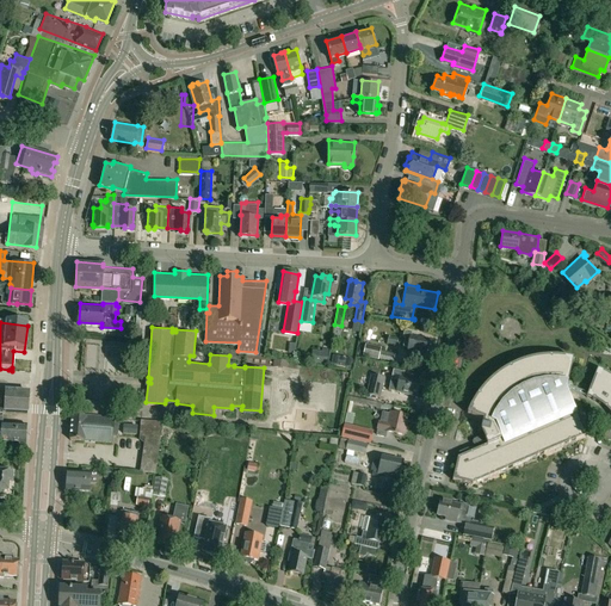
[(405,328),(403,335),(406,335),(403,345),(408,346),(408,348),(425,352),(429,336),(412,333),(412,329),(405,328)]
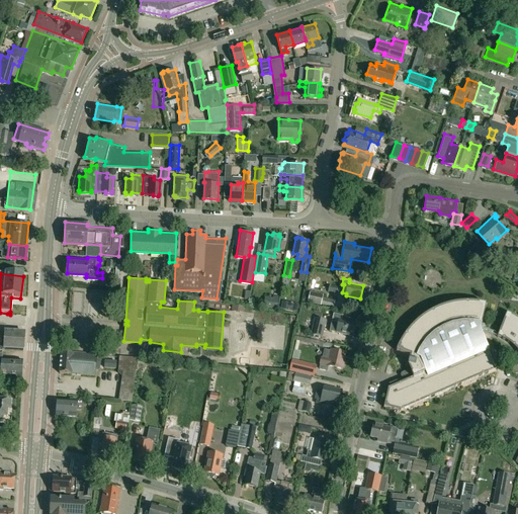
[(323,291),(310,289),(308,300),(321,303),(323,291)]
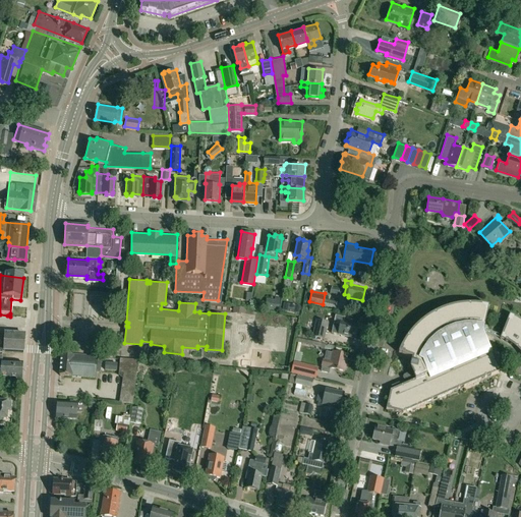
[(279,308),(280,294),(275,293),(274,297),(266,296),(265,306),(279,308)]
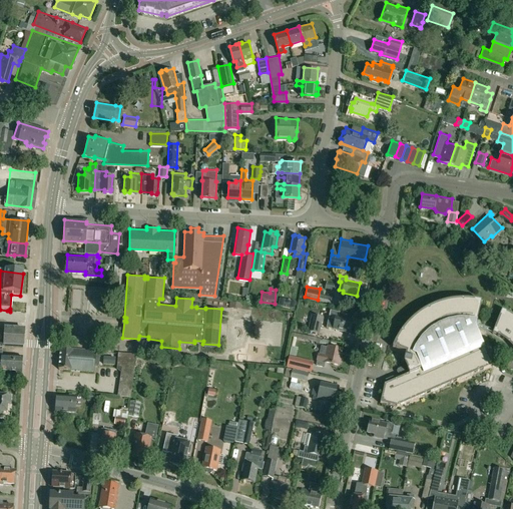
[(475,325),(481,300),(469,298),(457,298),(445,300),(434,304),(423,309),(414,316),(405,325),(398,334),(393,345),(406,351),(403,360),(409,372),(384,382),(380,401),(397,405),(492,363),(475,325)]
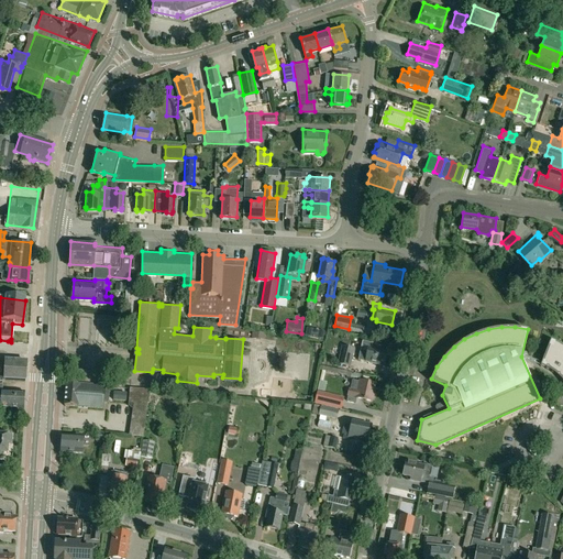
[(363,338),(359,357),(383,363),(386,349),(372,346),(373,341),(363,338)]
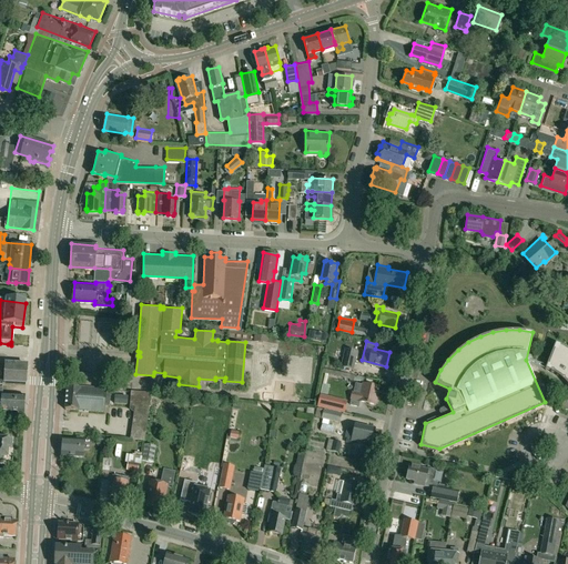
[(567,346),(556,341),(545,366),(554,371),(560,375),(567,382),(567,383),(567,346)]
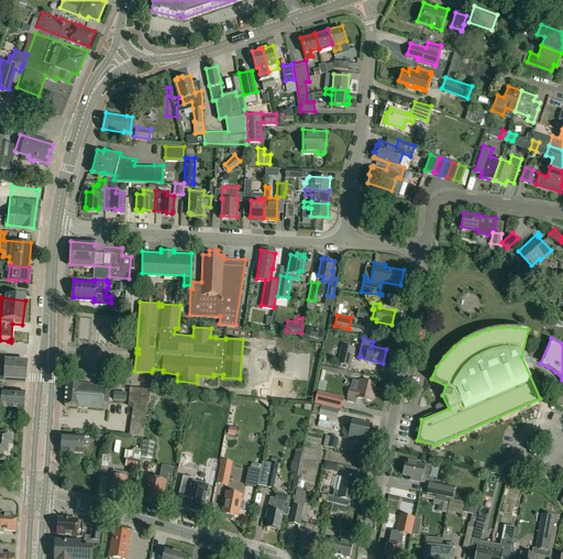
[(339,360),(351,363),(354,346),(342,343),(339,360)]
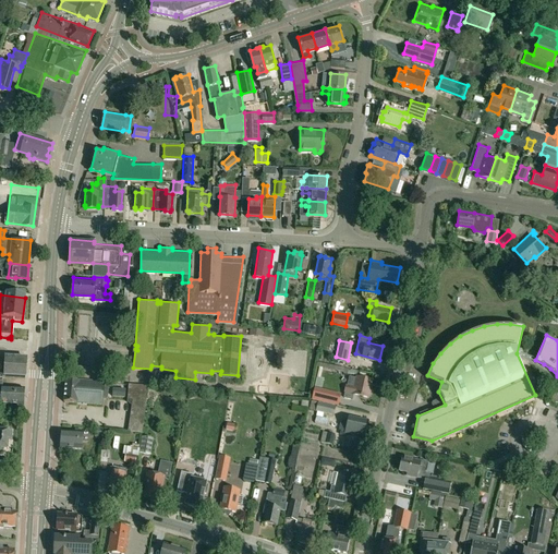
[(26,356),(5,354),(5,356),(0,354),(0,374),(4,375),(5,373),(25,374),(26,356)]
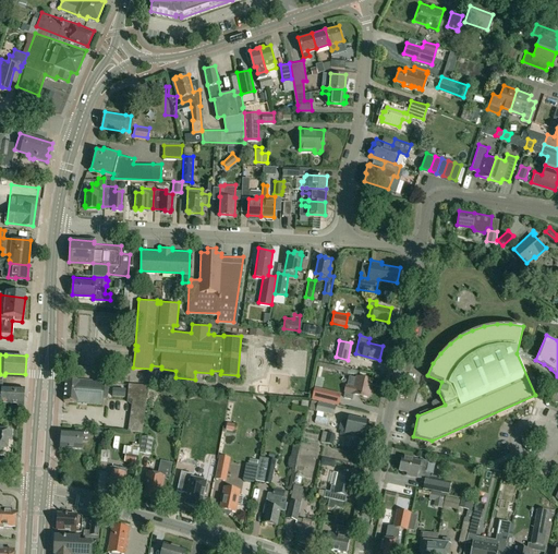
[(70,375),(109,377),(110,366),(71,363),(70,375)]
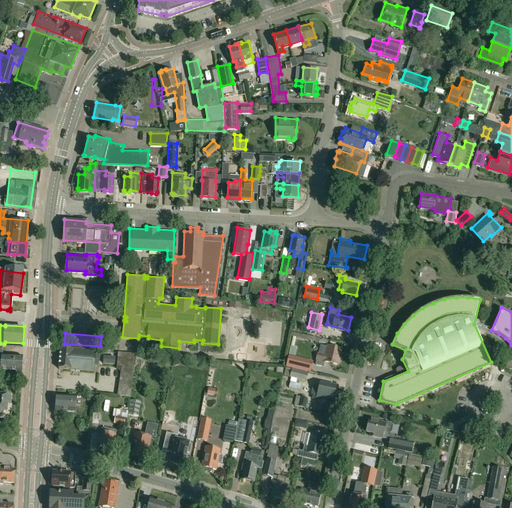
[(316,356),(317,356),(315,362),(323,364),(324,359),(338,362),(342,346),(328,343),(325,353),(317,351),(316,356)]
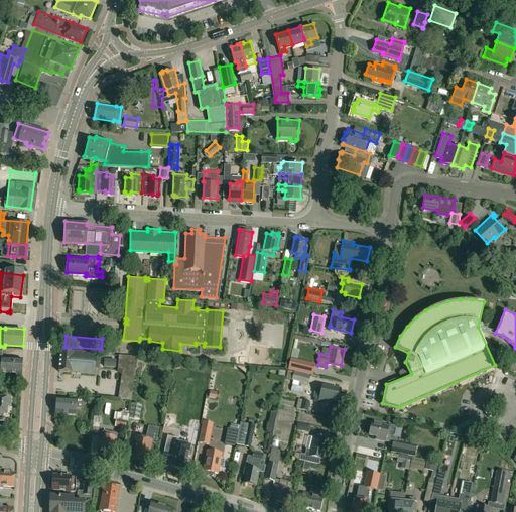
[(15,377),(15,372),(21,373),(22,356),(2,355),(2,349),(0,349),(0,365),(1,365),(1,371),(5,371),(5,376),(15,377)]
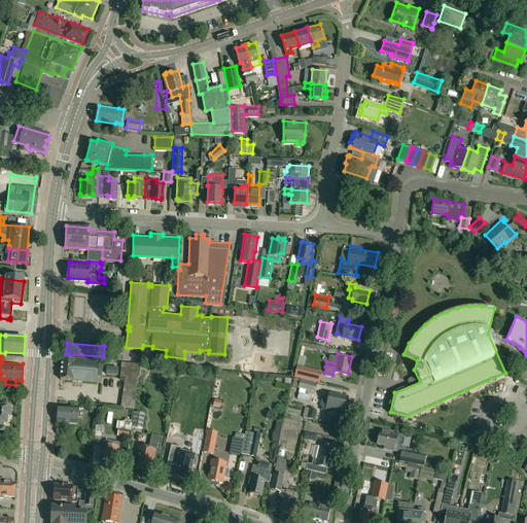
[(98,359),(62,356),(60,377),(73,378),(101,379),(100,383),(109,383),(109,374),(102,373),(103,359),(98,359)]
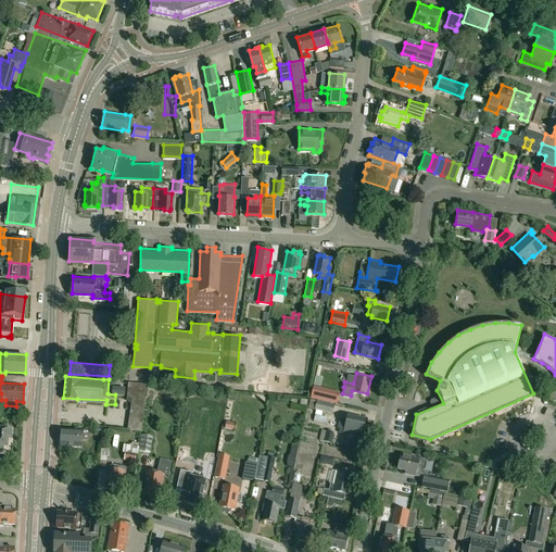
[(148,381),(128,380),(127,393),(133,394),(128,427),(141,428),(148,381)]
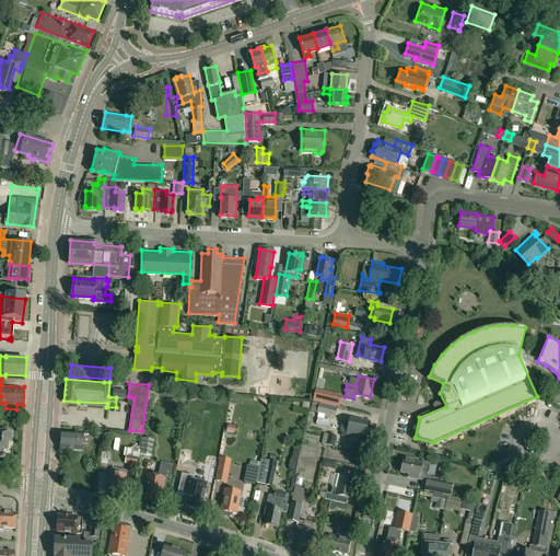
[(313,398),(339,404),(342,392),(316,385),(313,398)]
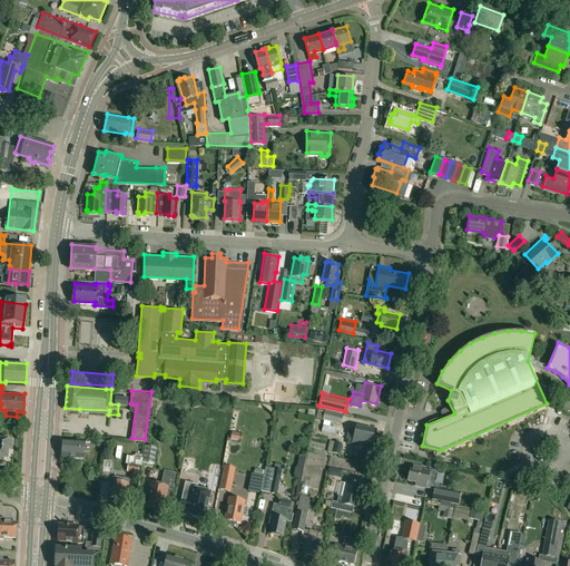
[(343,412),(325,408),(323,417),(341,421),(343,412)]
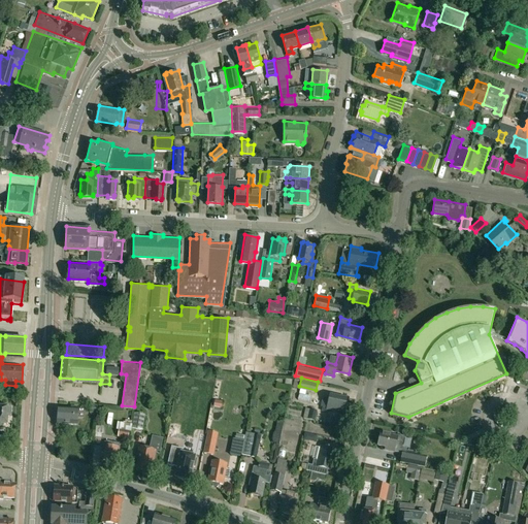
[(298,397),(309,399),(311,393),(299,390),(298,397)]
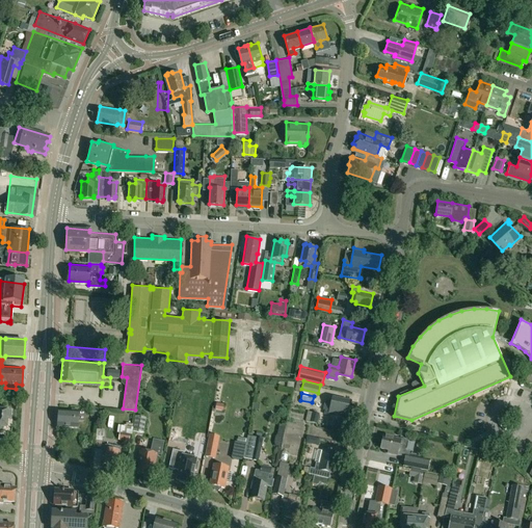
[(325,399),(323,407),(329,408),(329,411),(339,413),(339,410),(347,412),(349,399),(333,395),(331,400),(325,399)]
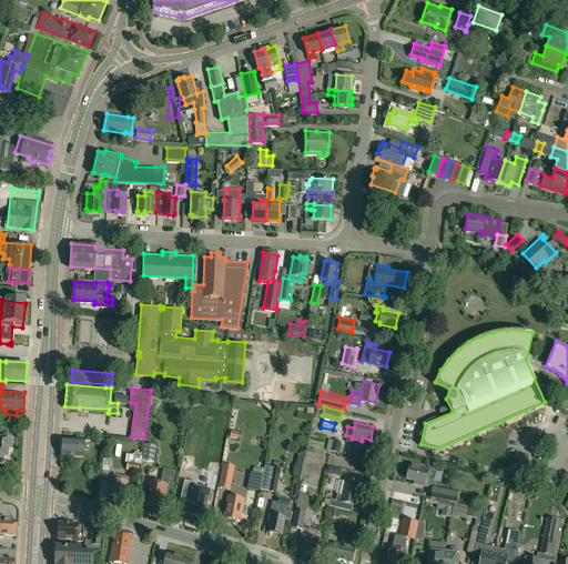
[(0,455),(2,456),(2,453),(8,453),(8,445),(11,445),(11,435),(0,434),(0,455)]
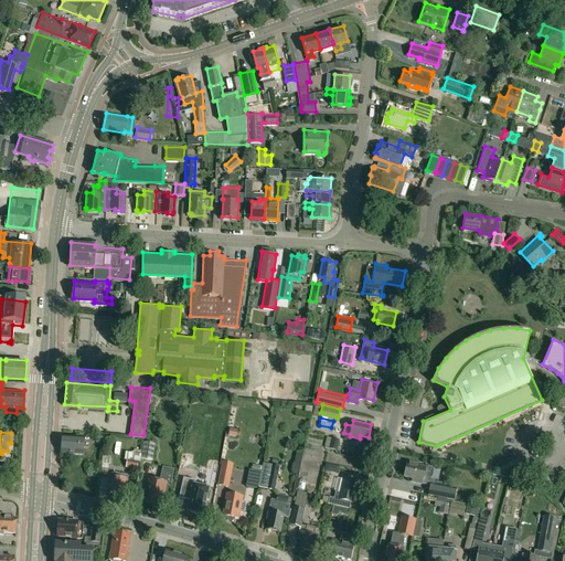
[(91,436),(84,435),(83,435),(82,433),(77,433),(75,435),(62,434),(61,451),(83,452),(83,444),(89,445),(91,436)]
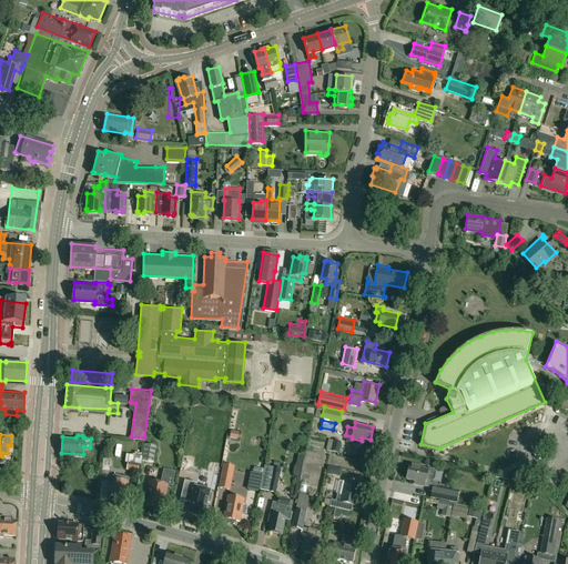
[(156,443),(143,441),(141,459),(153,460),(156,443)]
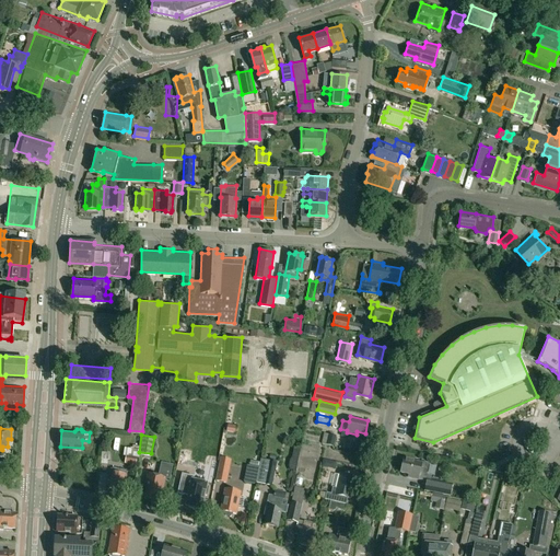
[(126,453),(125,461),(136,462),(137,454),(126,453)]
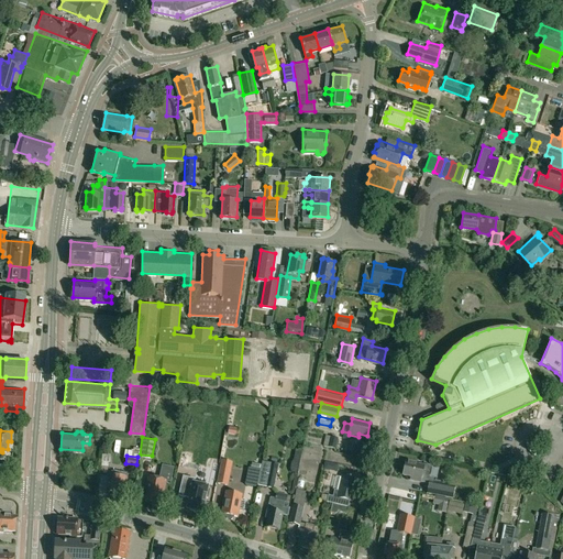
[(222,457),(218,481),(227,482),(232,459),(222,457)]
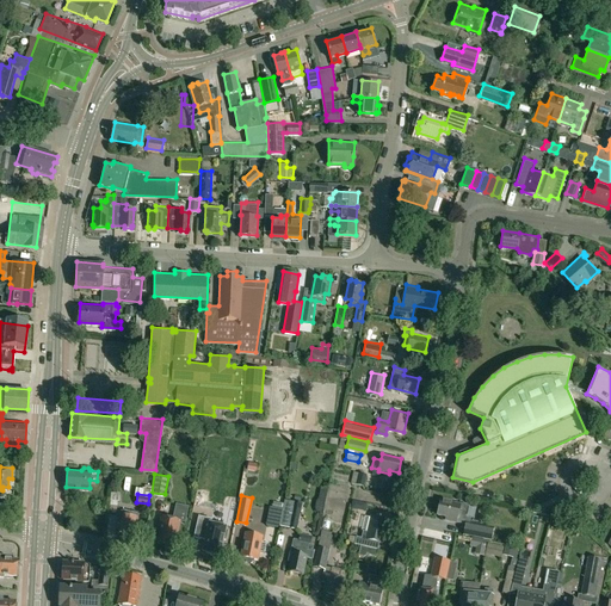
[(468,502),(451,499),(451,500),(440,498),(438,512),(445,514),(445,517),(456,519),(457,513),(464,514),(468,502)]
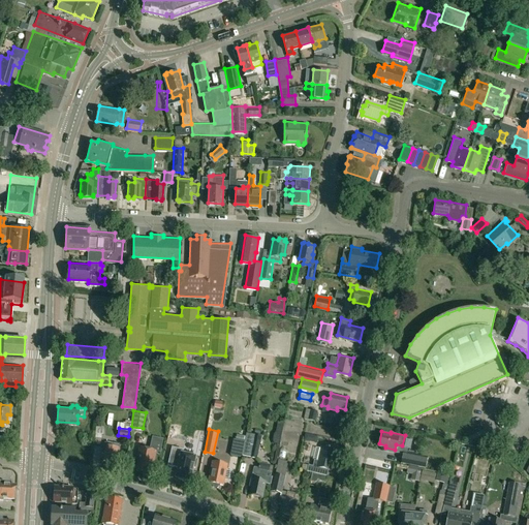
[(261,433),(255,432),(250,455),(256,456),(261,433)]
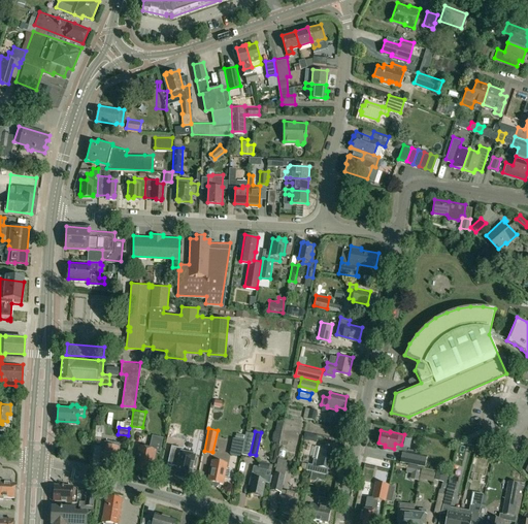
[(138,445),(136,456),(138,457),(136,466),(150,469),(152,460),(154,460),(156,448),(160,449),(163,435),(152,432),(149,447),(138,445)]
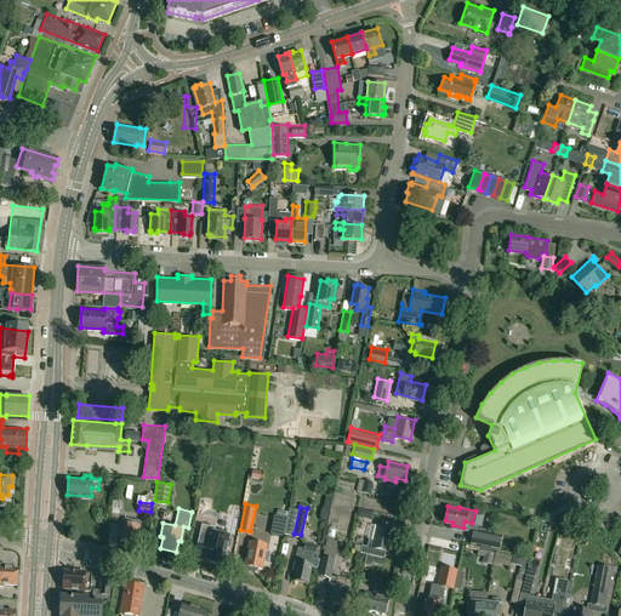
[(275,513),(272,532),(284,534),(288,515),(275,513)]
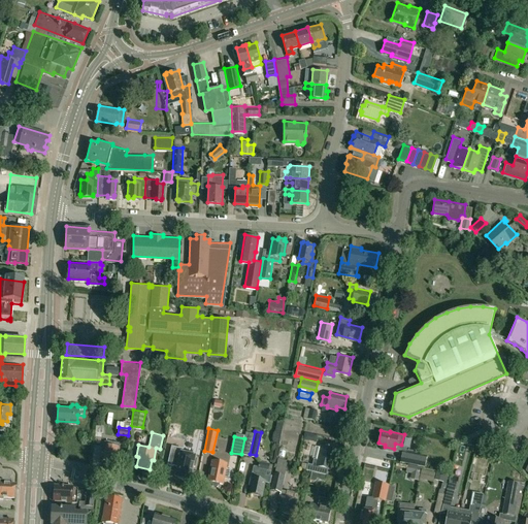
[(103,451),(102,459),(116,461),(120,447),(119,447),(120,441),(106,438),(105,444),(103,444),(102,450),(103,451)]
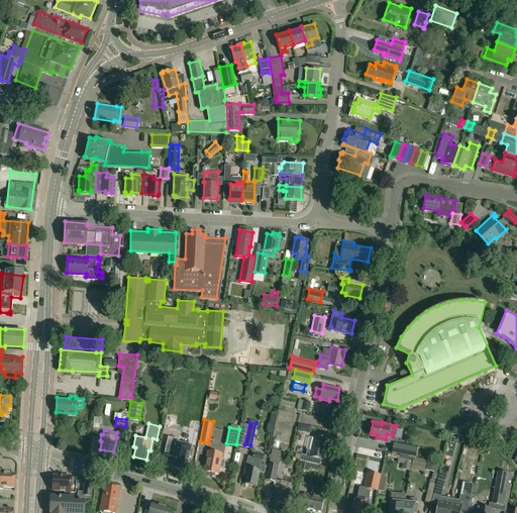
[(301,452),(300,458),(312,460),(313,455),(323,457),(328,437),(314,434),(311,447),(307,446),(306,453),(301,452)]
